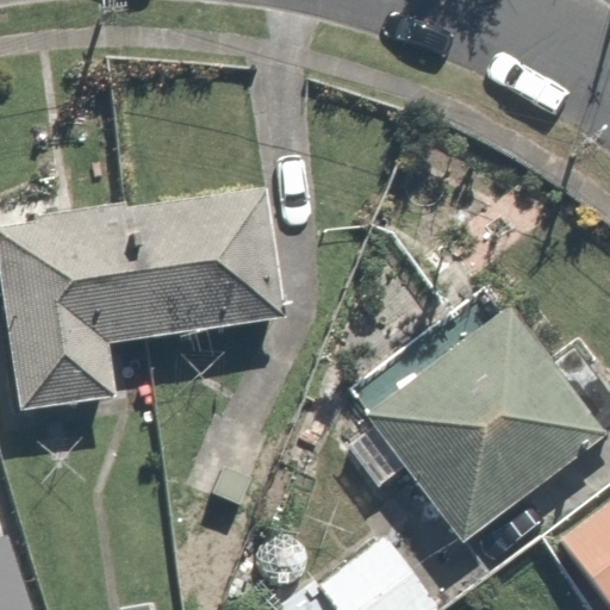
[(265,184),(128,205),(148,337),(285,316),(265,184)]
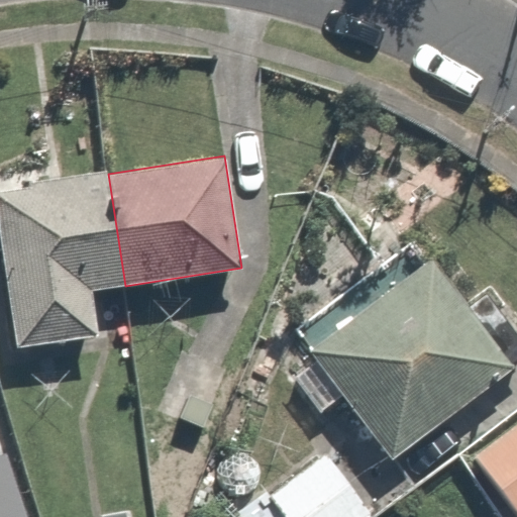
[(0,189),(0,234),(16,348),(98,336),(91,291),(125,286),(108,174),(0,189)]
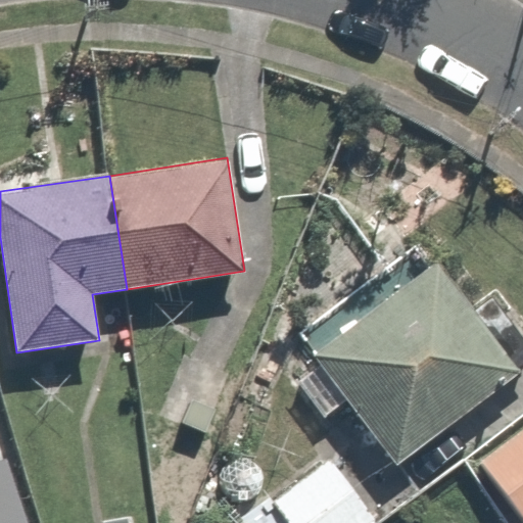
[(436,259),(312,354),(396,465),(521,370),(436,259)]
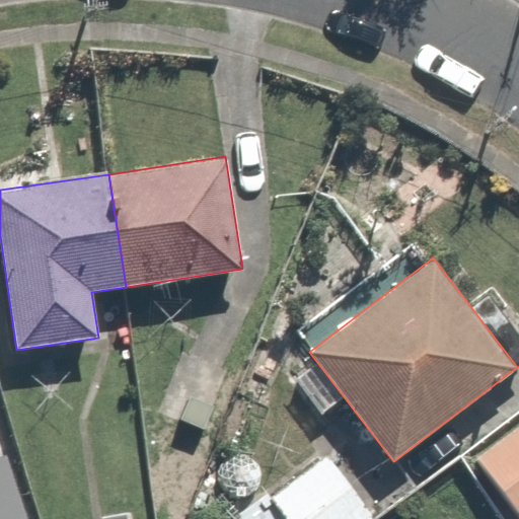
[(212,408),(189,398),(180,420),(204,429),(212,408)]
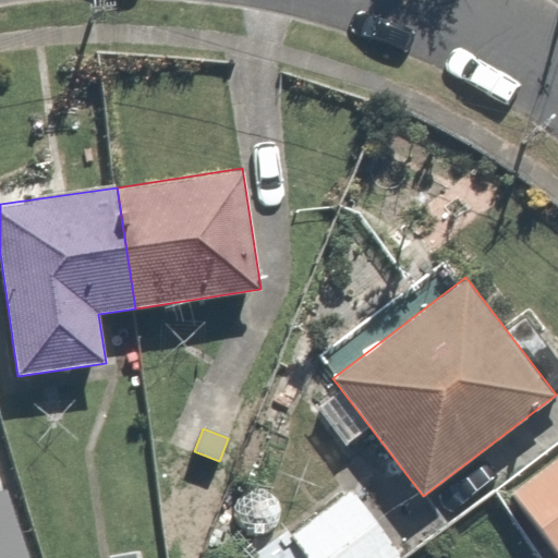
[(557,461),(516,493),(557,550),(557,461)]
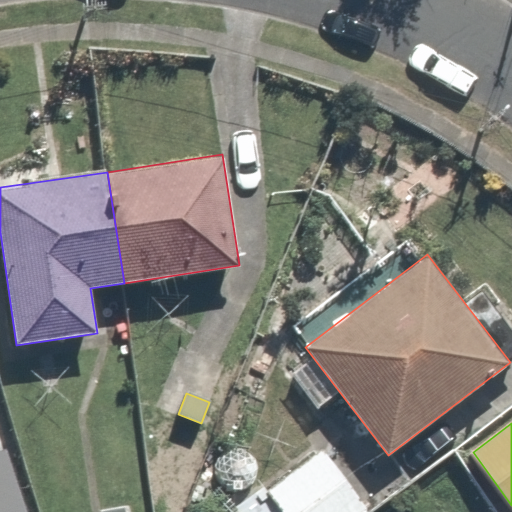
[(0,511),(29,511),(7,449),(0,451),(0,511)]
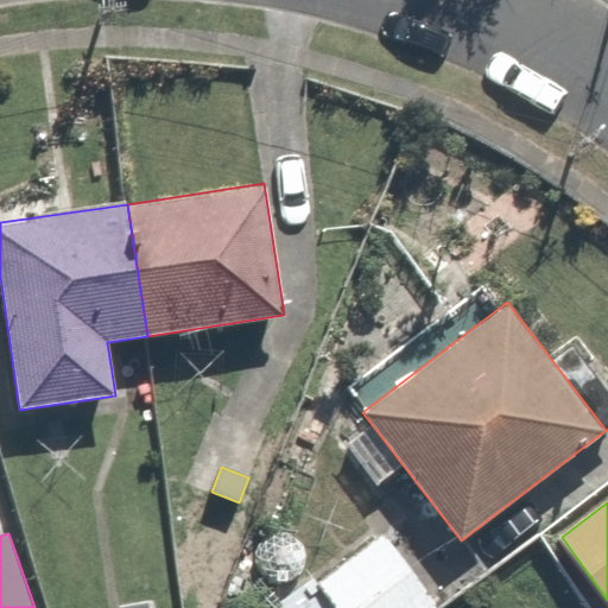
[(436,607),(437,607),(385,536),(317,584),(334,607),(436,607)]
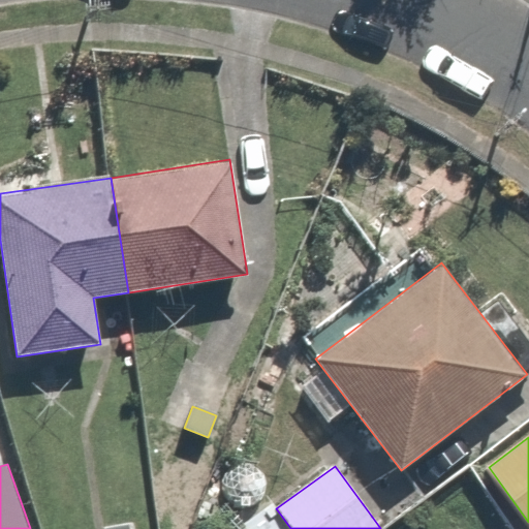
[(290,528),(276,508),(273,504),(239,528),(290,528)]
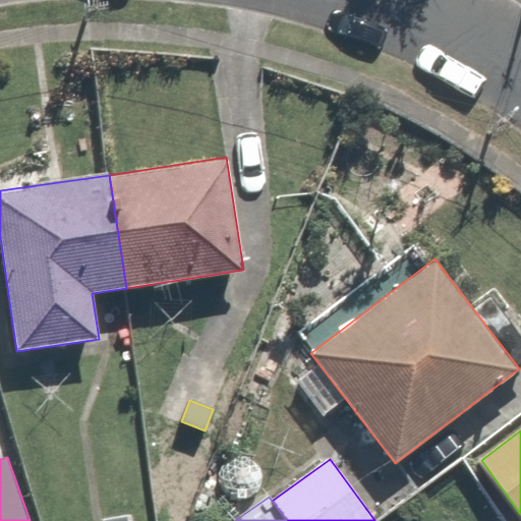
All buildings are outlined.
